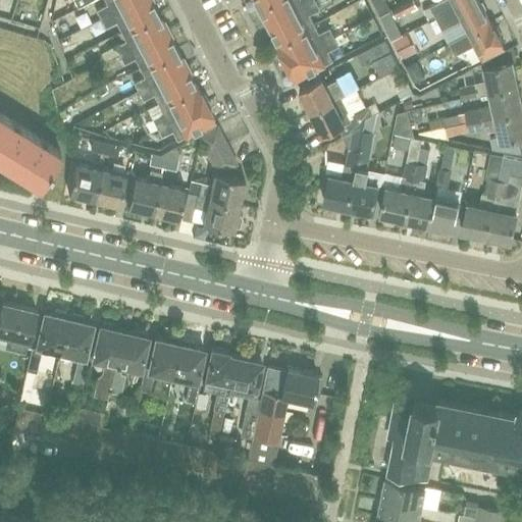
[(104,0),(107,5),(96,11),(100,18),(135,0),(104,0)]
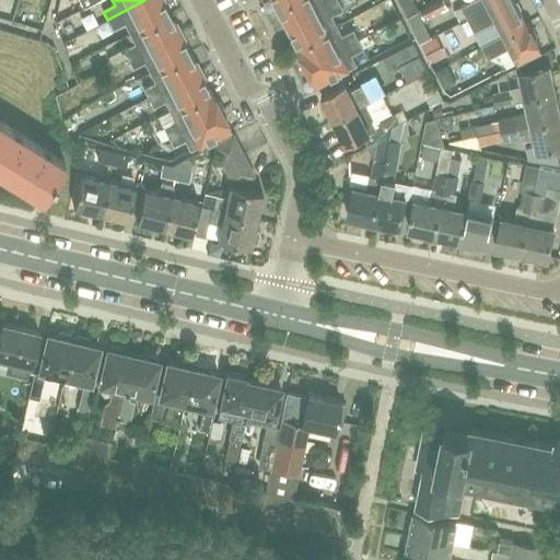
[(123,21),(129,33),(168,12),(162,0),(144,0),(107,20),(111,27),(123,21)]
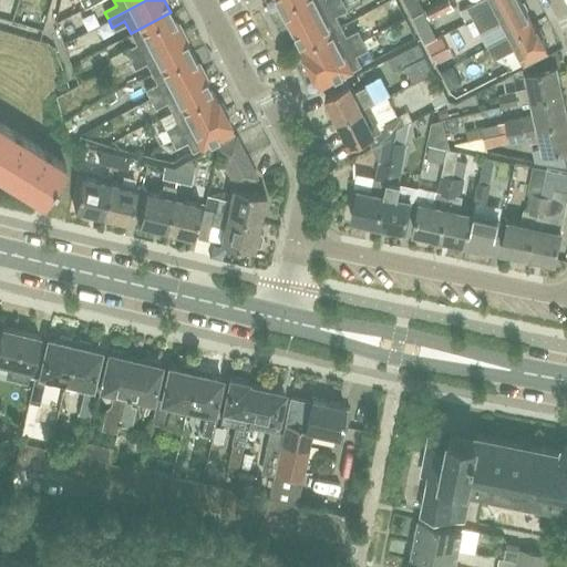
[(292,0),(281,7),(291,27),(341,0),(292,0)]
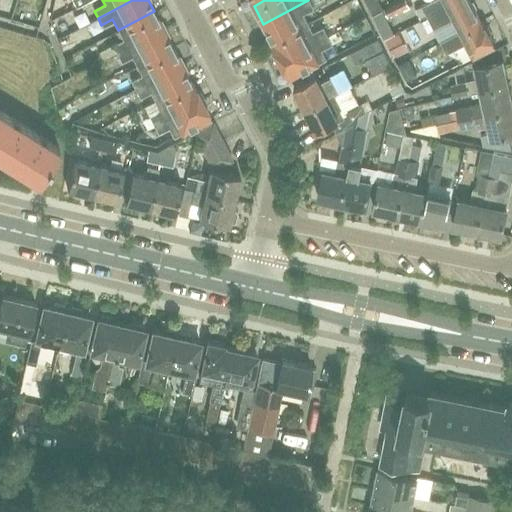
[(311,0),(308,0),(263,24),(272,41),(271,42),(300,27),(308,23),(303,12),(314,6),(311,0)]
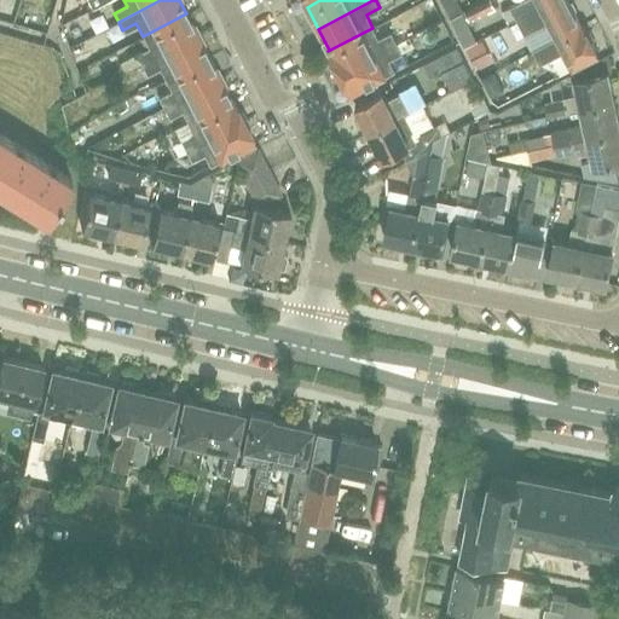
[(440,0),(451,21),(462,15),(455,0),(440,0)]
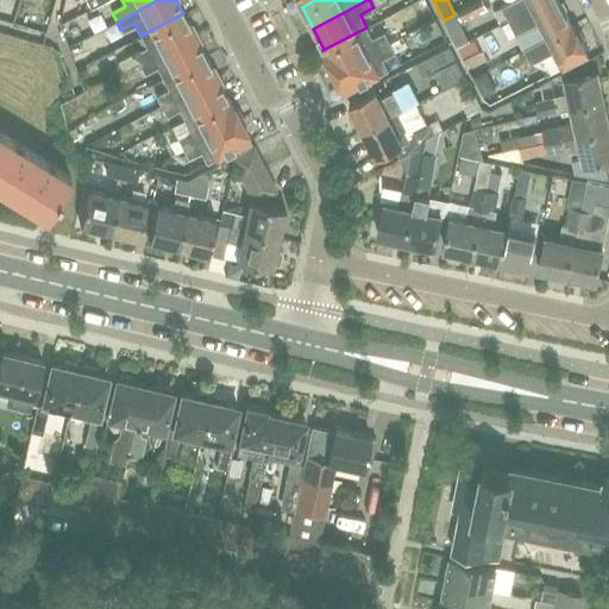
[(508,22),(533,8),(548,0),(515,0),(502,8),(508,22)]
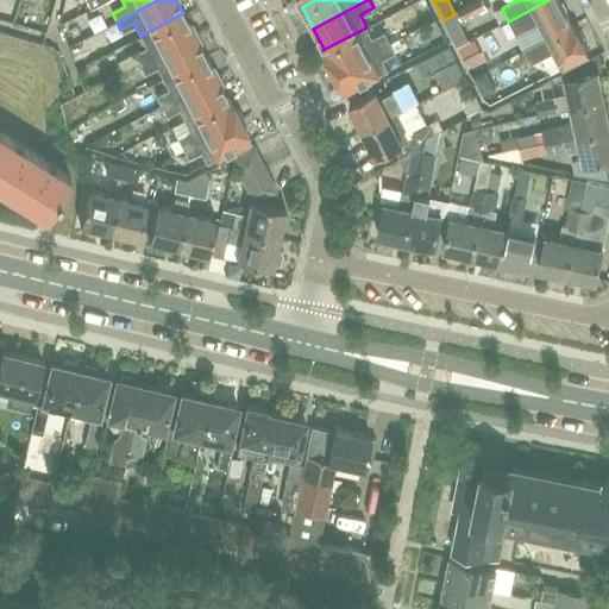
[(515,35),(540,22),(548,37),(523,50),(573,25),(573,24),(572,24),(559,0),(548,0),(533,8),(508,22),(515,35)]
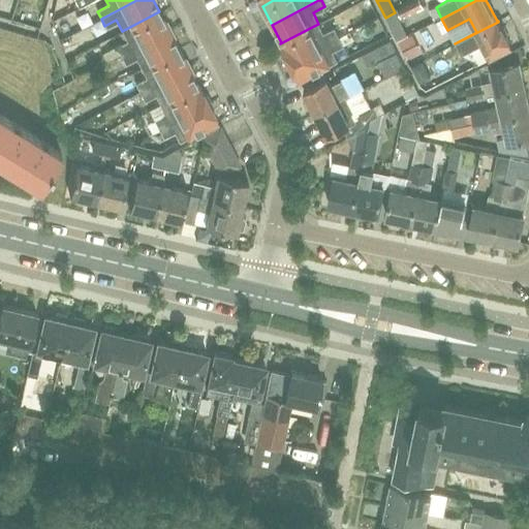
[(396,10),(399,17),(418,7),(415,1),(396,10)]
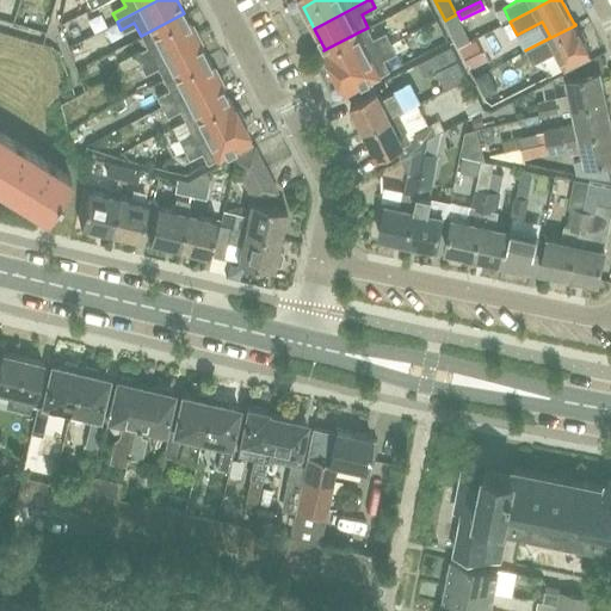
[(139,63),(195,35),(184,13),(141,36),(147,49),(135,55),(139,63)]
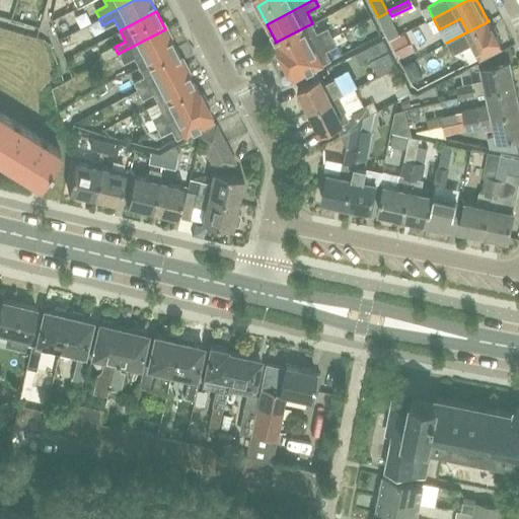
[(389,40),(399,35),(392,22),(387,12),(378,17),(383,27),(389,40)]
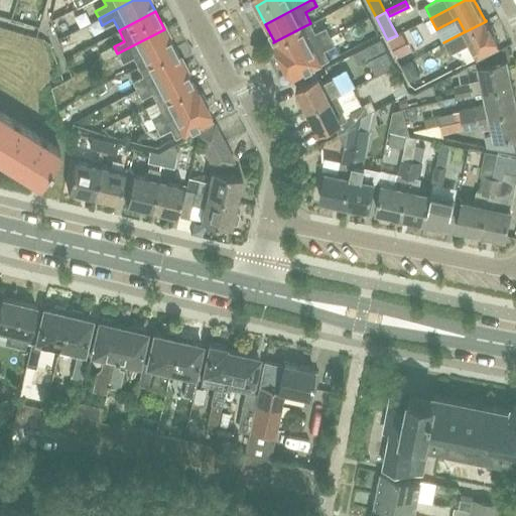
[(499,45),(486,21),(443,42),(449,53),(471,43),(478,56),(499,45)]
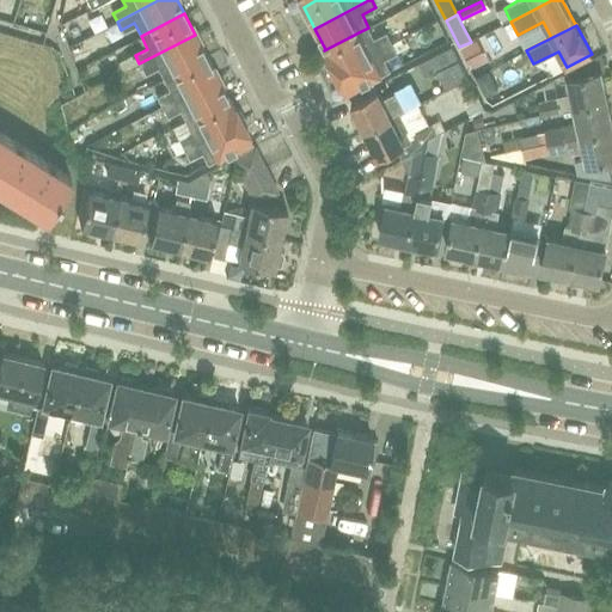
[(359,32),(324,50),(335,72),(393,42),(389,32),(375,40),(368,28),(359,32)]
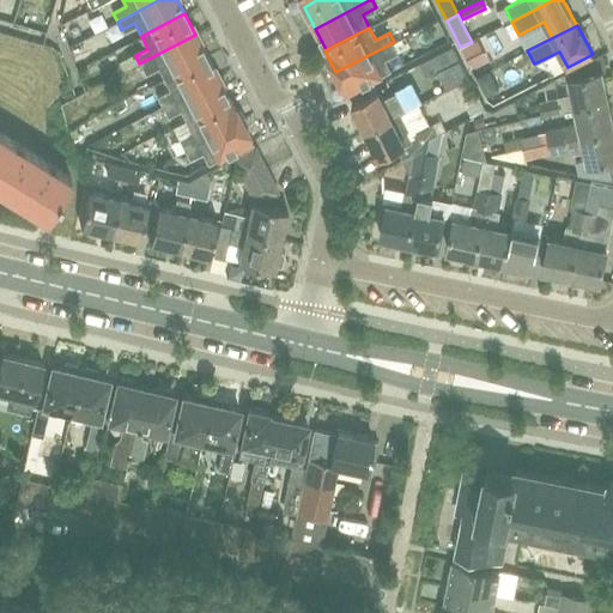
[(195,35),(139,64),(144,73),(157,66),(163,79),(206,56),(195,35)]
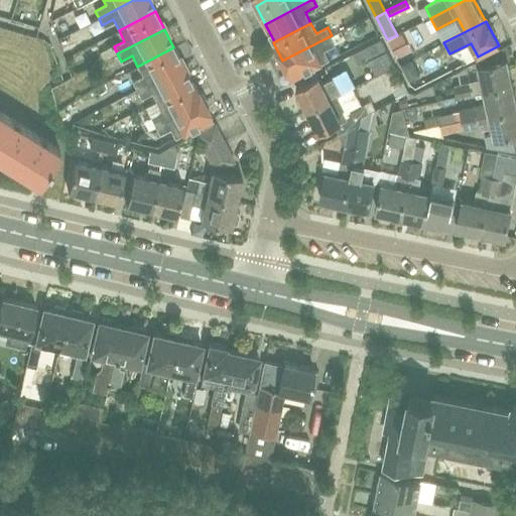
[(332,35),(282,60),(291,79),(330,59),(324,47),(335,41),(332,35)]
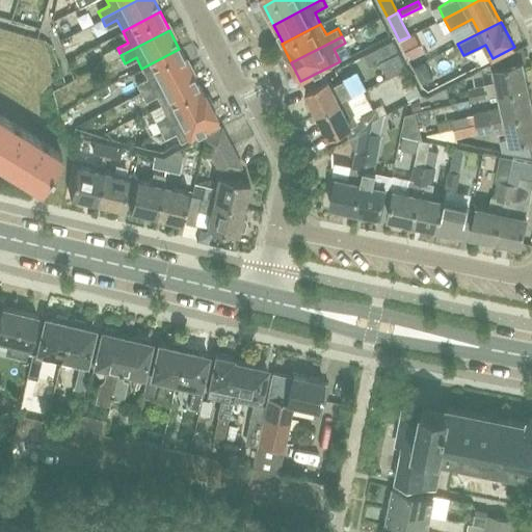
[(381,60),(389,76),(405,68),(398,52),(393,41),(363,55),(369,67),(381,60)]
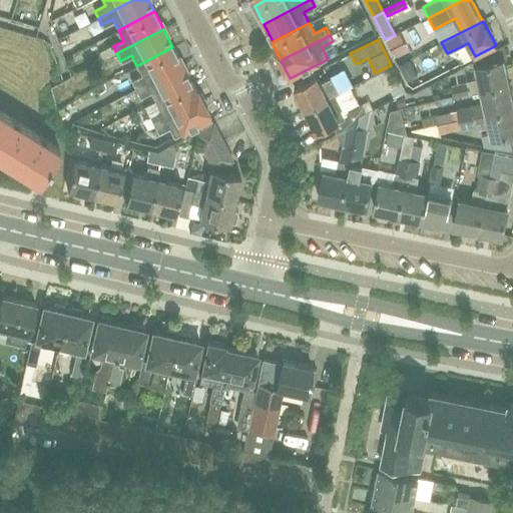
[(134,89),(181,65),(172,47),(136,66),(141,76),(131,82),(134,89)]
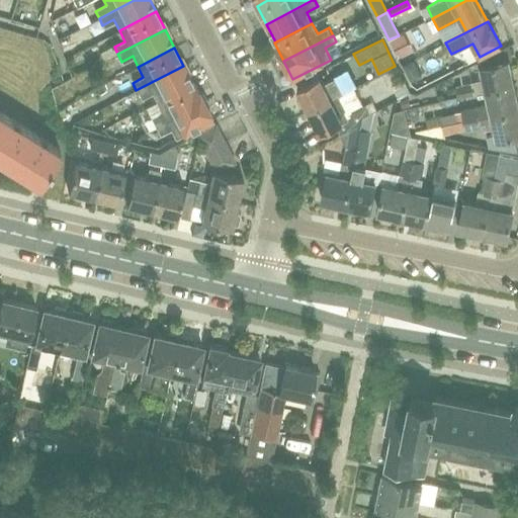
[(475,92),(513,83),(508,60),(482,66),(484,78),(471,81),(471,83),(456,86),(458,96),(475,93),(475,92)]
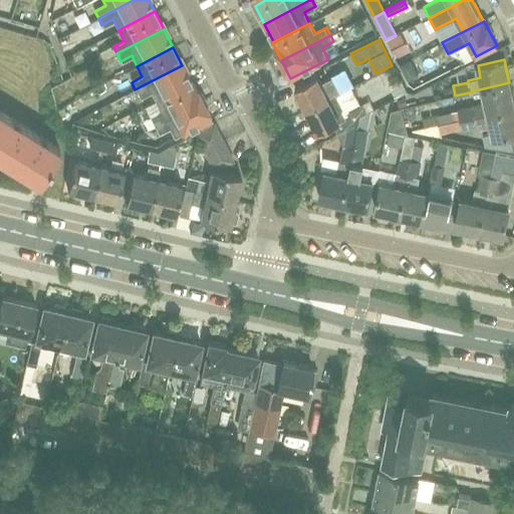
[(155,102),(194,82),(193,81),(191,82),(182,65),(135,89),(139,96),(150,91),(155,102)]
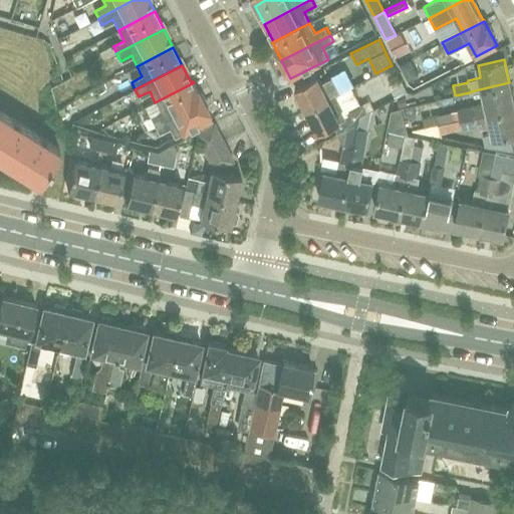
[(295,86),(306,109),(330,97),(330,96),(339,91),(332,77),(321,83),(317,75),(295,86)]
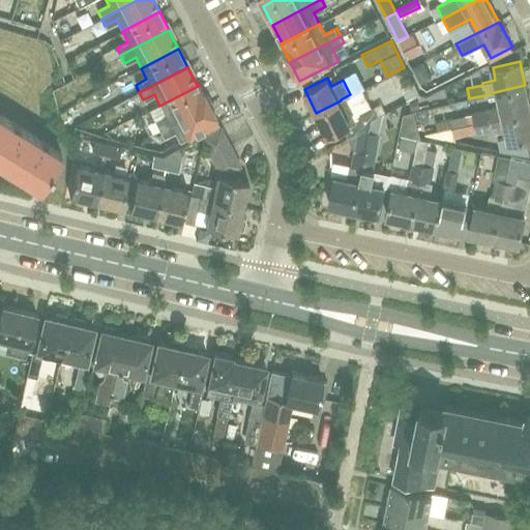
[(417,105),(429,101),(423,84),(412,88),(417,105)]
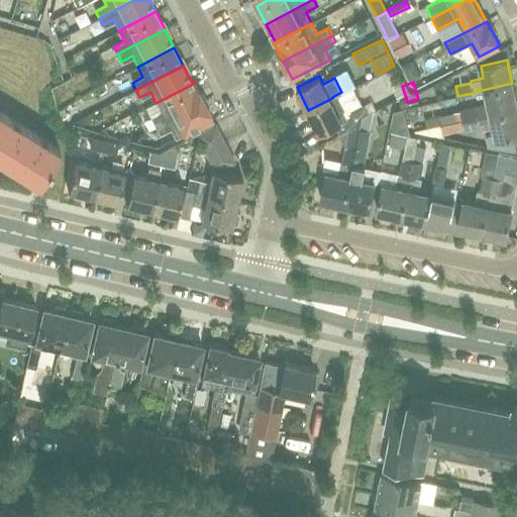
[(162,113),(150,118),(154,126),(204,101),(195,83),(156,103),(162,113)]
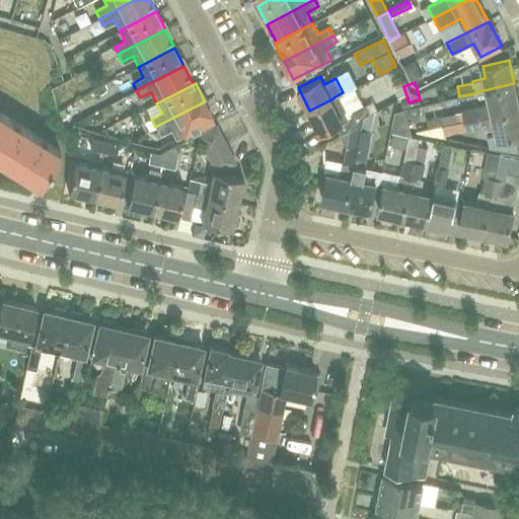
[(461,109),(463,120),(518,106),(518,105),(514,83),(475,92),(475,93),(488,90),(491,103),(461,109)]
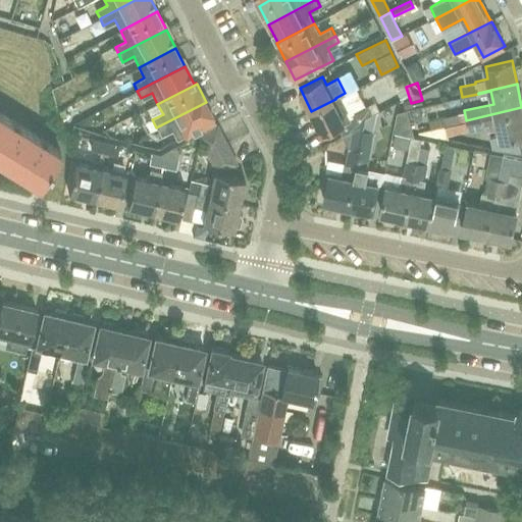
[(335,99),(311,111),(322,135),(338,126),(343,135),(352,131),(362,125),(363,119),(372,114),(368,106),(366,107),(357,88),(346,94),(345,93),(335,98),(335,99)]
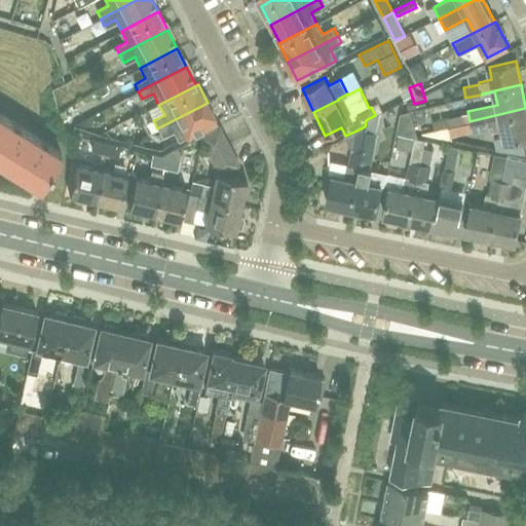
[(176,142),(217,121),(208,103),(157,128),(160,136),(171,130),(176,142)]
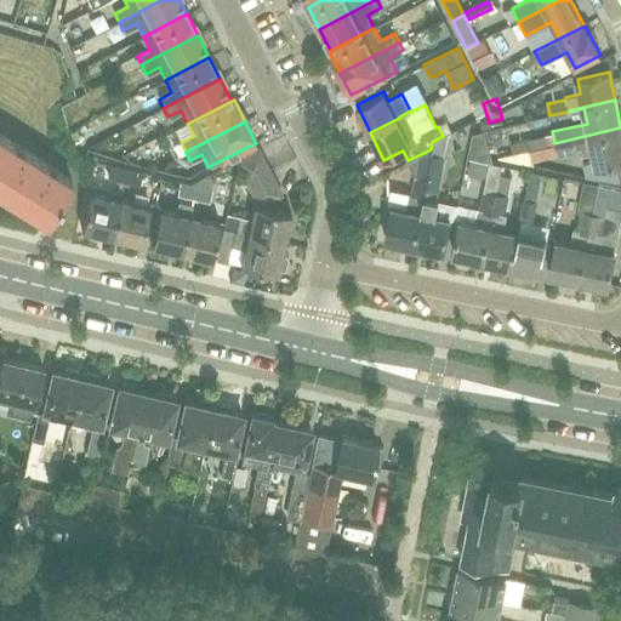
[(620,127),(554,143),(558,158),(576,154),(577,158),(594,155),(596,161),(582,164),(585,176),(620,182),(616,161),(620,160),(620,127)]
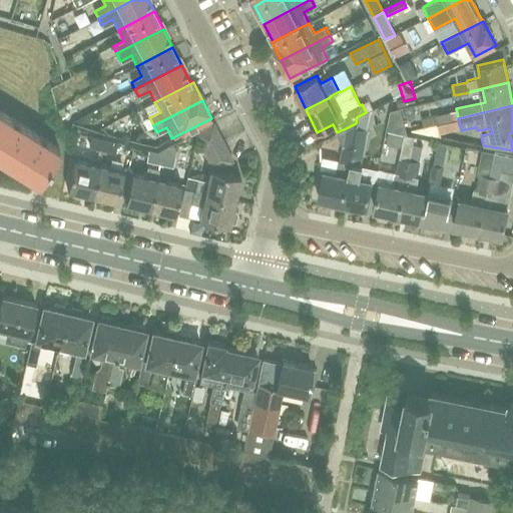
[(387,129),(406,133),(399,107),(393,109),(391,109),(387,129)]
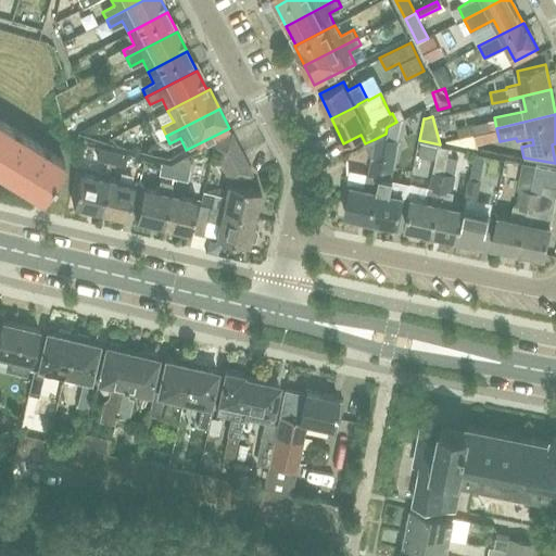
[(0,121),(0,168),(41,194),(63,160),(0,121)]
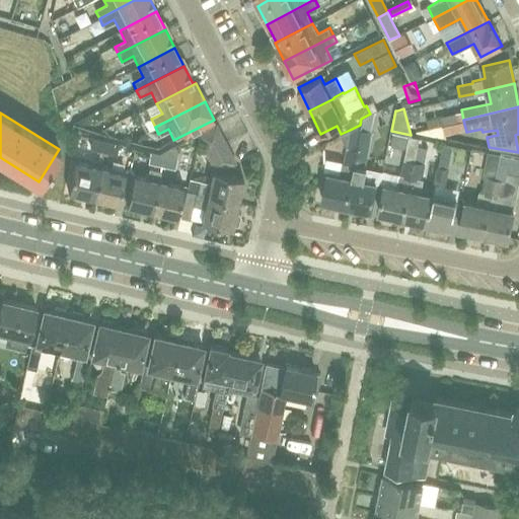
[(442,116),(426,120),(428,128),(444,125),(442,116)]
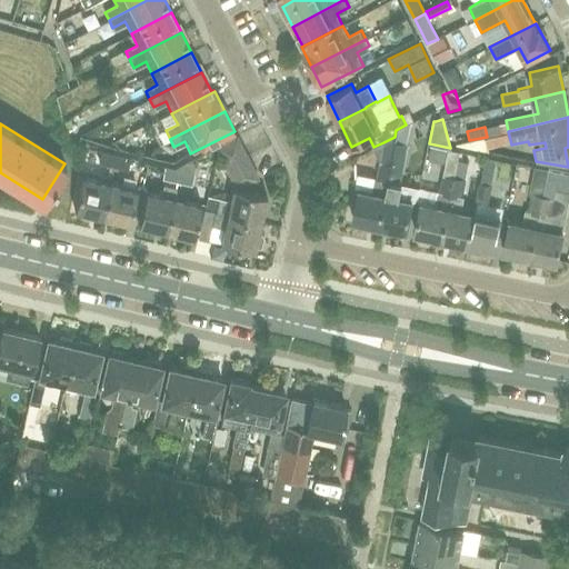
[(246,186),(259,179),(236,136),(215,148),(233,182),(246,186)]
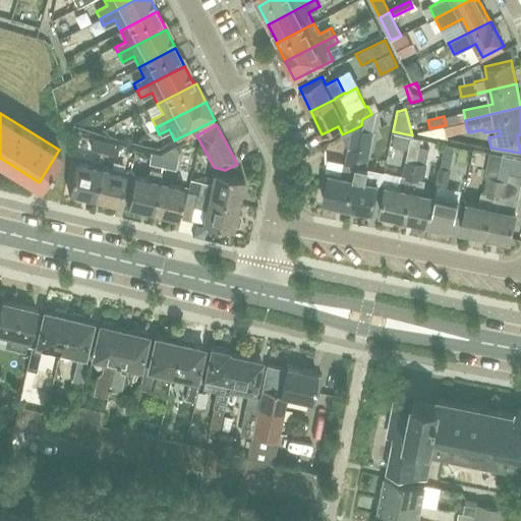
[(323,200),(348,206),(363,130),(360,129),(361,125),(351,130),(350,132),(342,136),(348,146),(344,163),(341,163),(339,176),(329,174),(323,200)]
